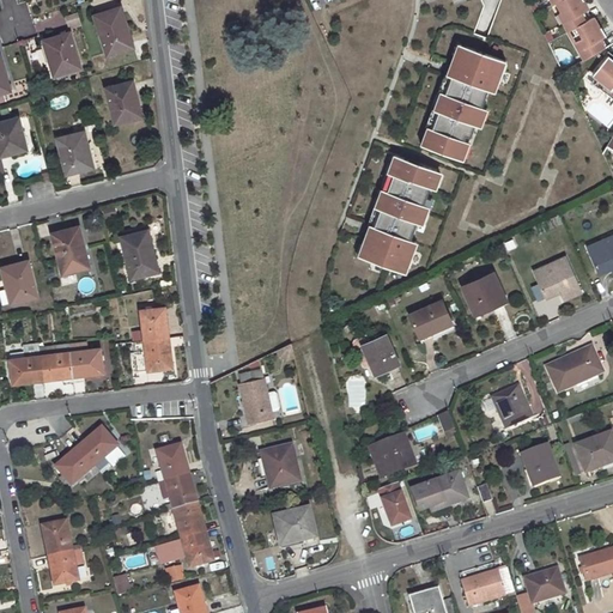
[(560,12),(558,13),(568,31),(576,26),(584,23),(580,14),(583,12),(588,10),(583,0),(582,0),(560,0),(556,2),(560,12)]
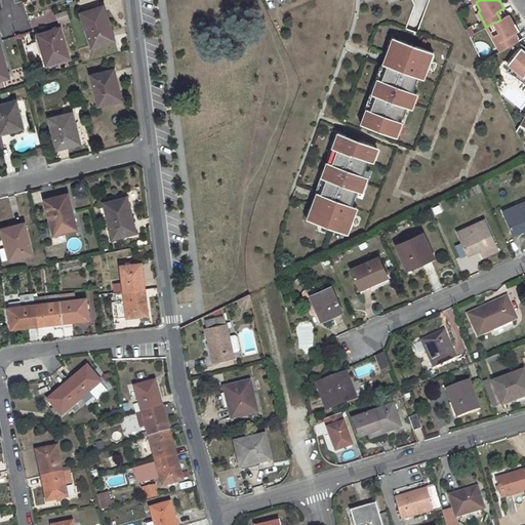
[(456,11),(461,9),(457,2),(453,4),(456,11)]
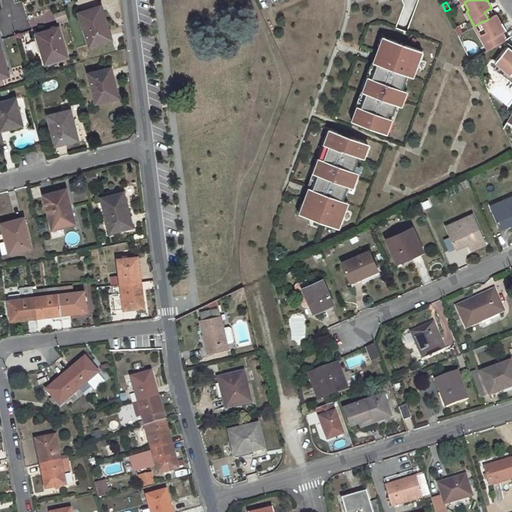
[(110,40),(104,23),(106,22),(102,11),(100,12),(98,6),(79,13),(89,47),(110,40)]
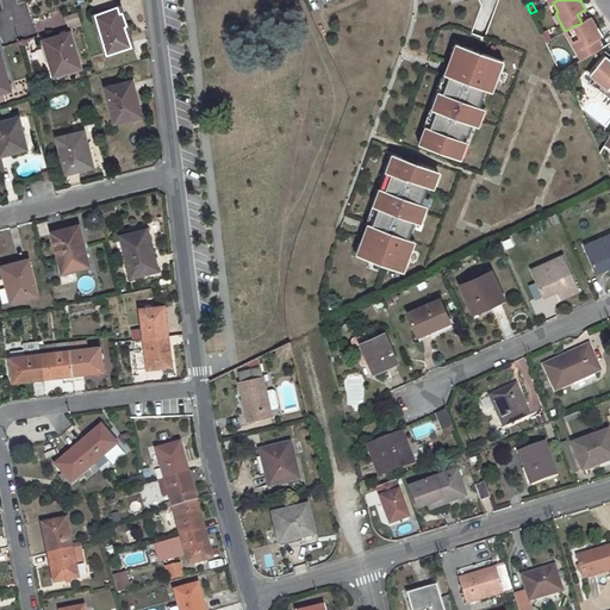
[(68,29),(80,25),(76,11),(64,16),(68,29)]
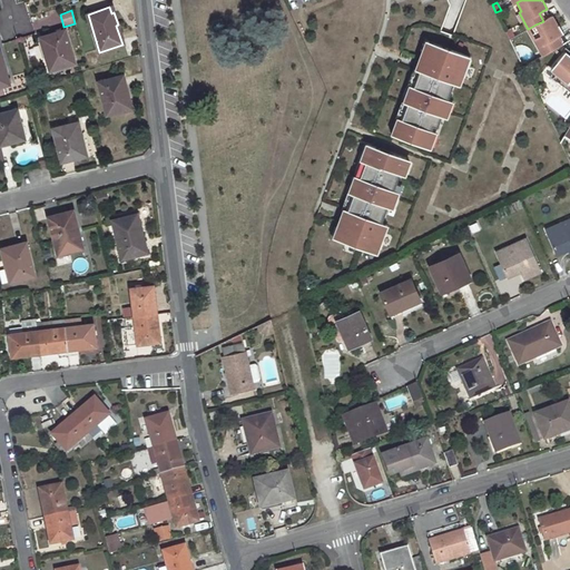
[(40,13),(40,26),(59,25),(58,12),(40,13)]
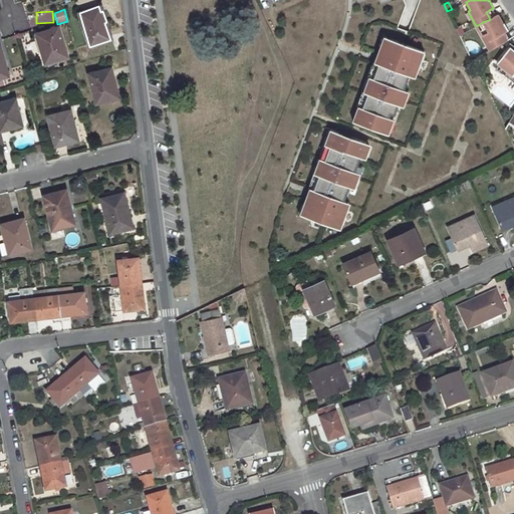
[(481,35),(490,50),(506,40),(502,34),(508,30),(503,23),(502,24),(497,15),(493,17),(490,19),(483,22),(488,31),(481,35)]
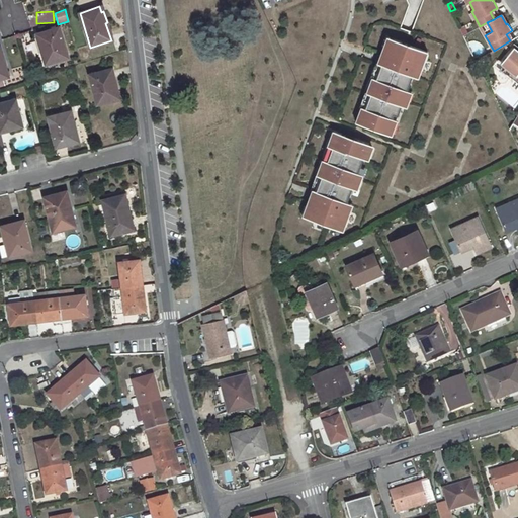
[(487,22),(480,26),(485,35),(492,31),(487,22)]
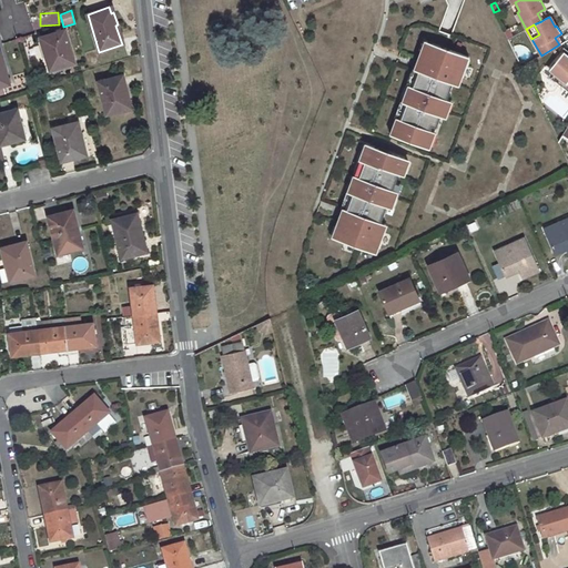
[(507,40),(513,37),(508,29),(504,32),(507,40)]
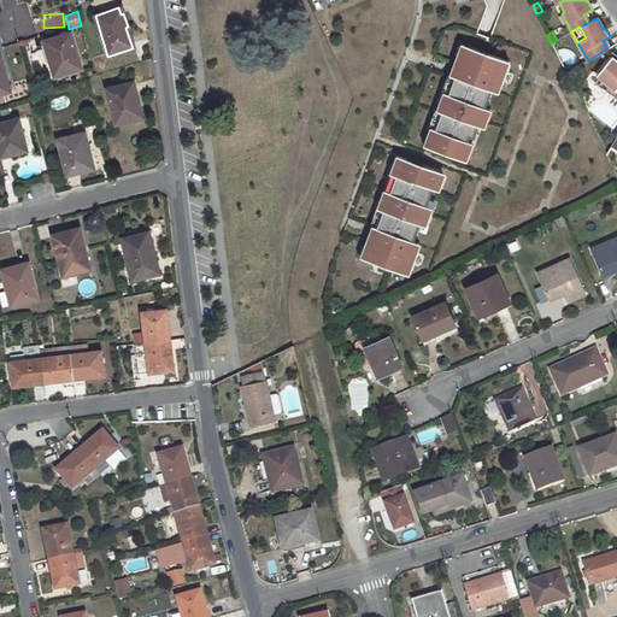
[(70,34),(46,41),(53,63),(51,64),(53,71),(57,70),(59,75),(82,68),(70,34)]
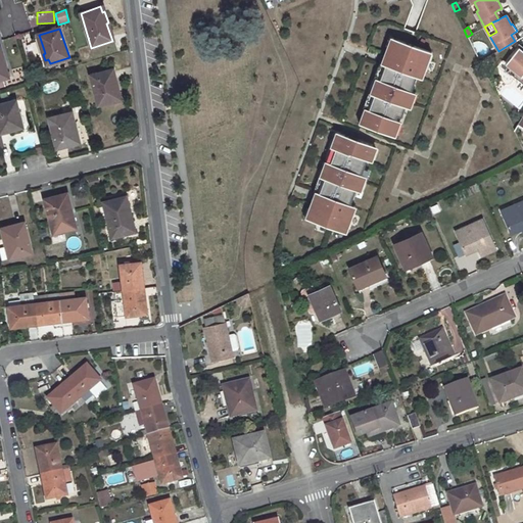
[(365,108),(359,124),(390,136),(397,116),(401,117),(417,77),(414,76),(417,68),(424,72),(431,52),(396,40),(393,50),(387,48),(381,64),(384,65),(379,80),(376,79),(370,94),(373,96),(368,109),(365,108)]
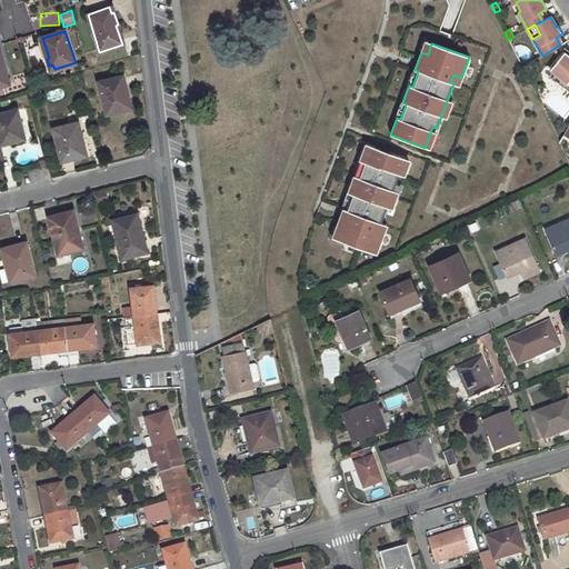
[(568,56),(565,52),(549,70),(555,75),(552,78),(568,92),(568,56)]
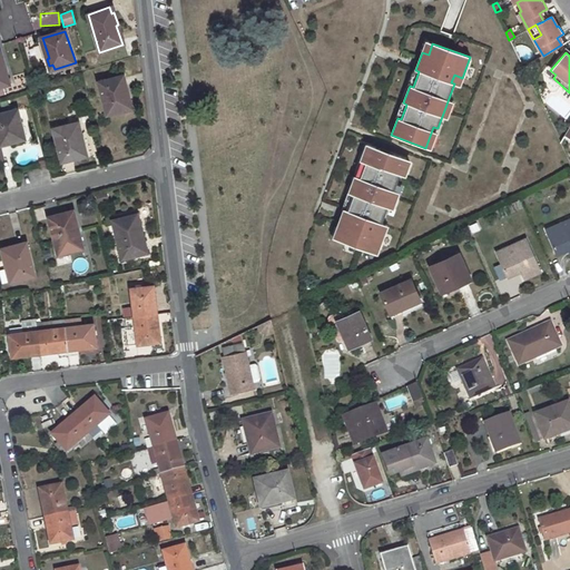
[(460,86),(462,78),(454,75),(451,82),(460,86)]
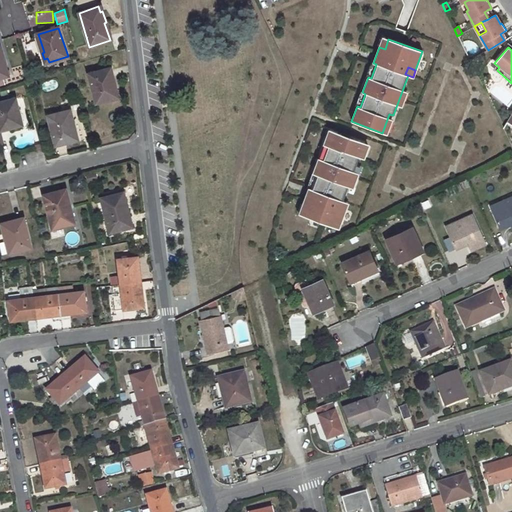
[(110,68),(89,74),(97,104),(120,98),(117,87),(116,87),(110,68)]
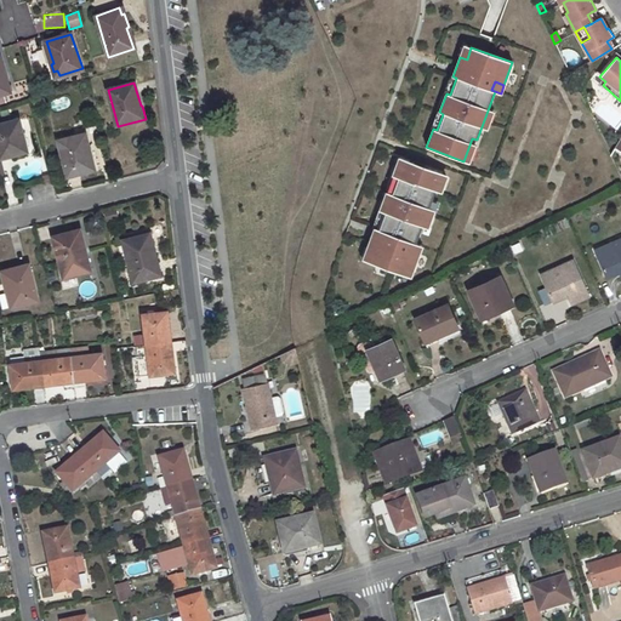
[(27,151),(21,132),(23,132),(21,125),(17,126),(16,120),(0,124),(0,155),(0,158),(27,151)]
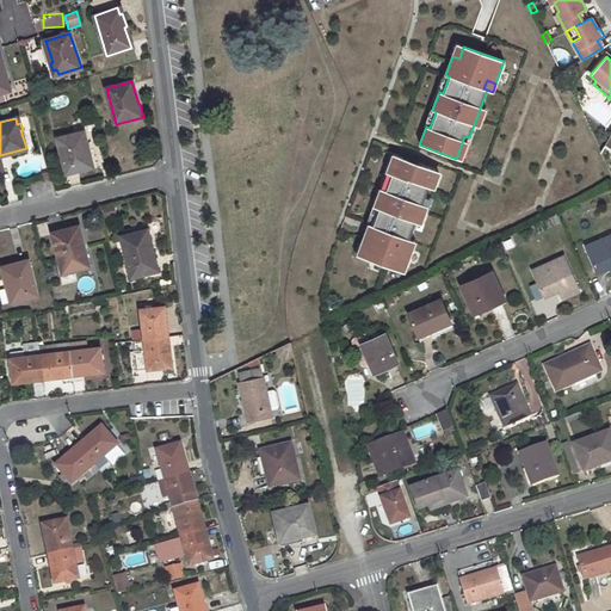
[(85,131),(57,139),(67,174),(92,167),(86,144),(88,143),(85,131)]
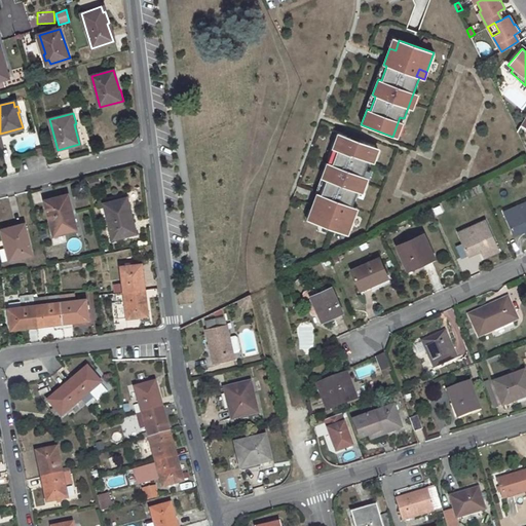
[(315,212),(312,222),(348,234),(354,216),(347,213),(349,205),(352,207),(374,146),(339,134),(333,149),(337,151),(332,164),(328,162),(322,179),(326,180),(321,194),(317,193),(311,210),(315,212)]
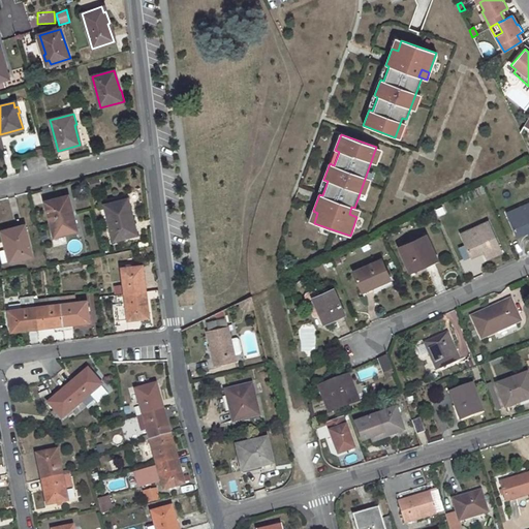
[(98,179),(90,182),(92,188),(100,185),(98,179)]
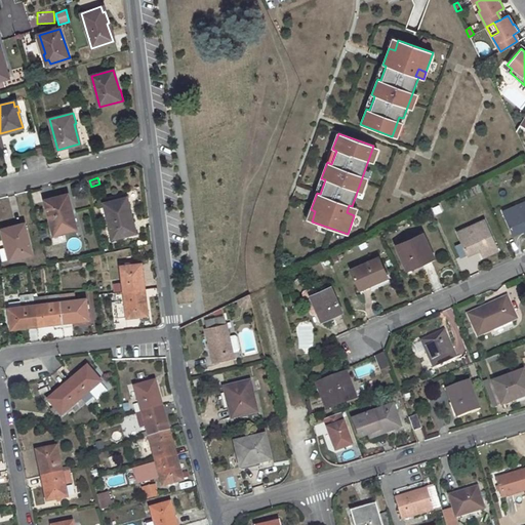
[(67,194),(45,199),(53,235),(74,230),(73,225),(76,224),(73,212),(71,212),(67,194)]
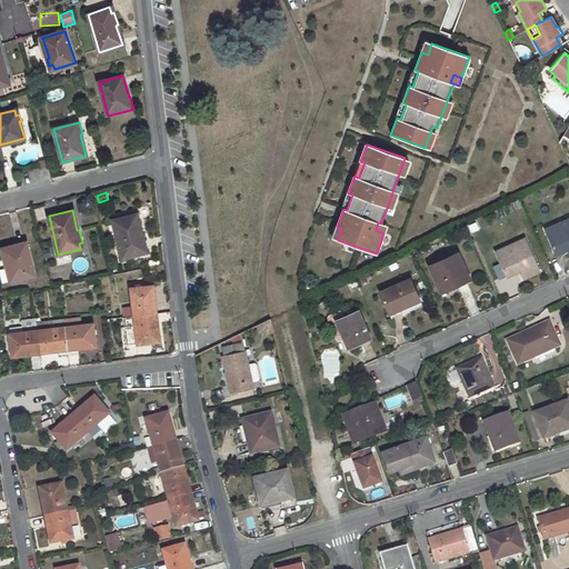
[(146,252),(140,233),(142,232),(138,215),(113,221),(123,259),(146,252)]
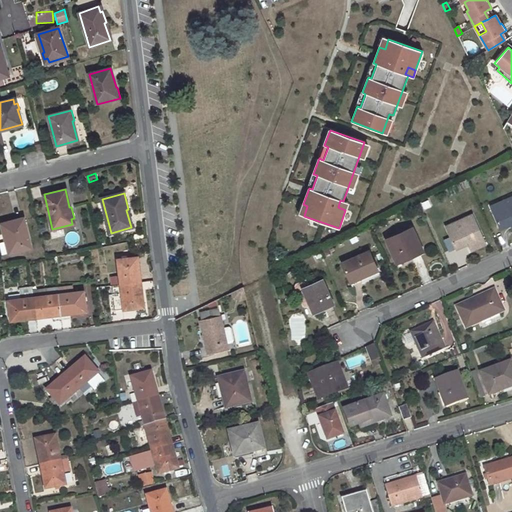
[(505,206),(493,211),(501,229),(511,224),(511,197),(503,201),(505,206)]
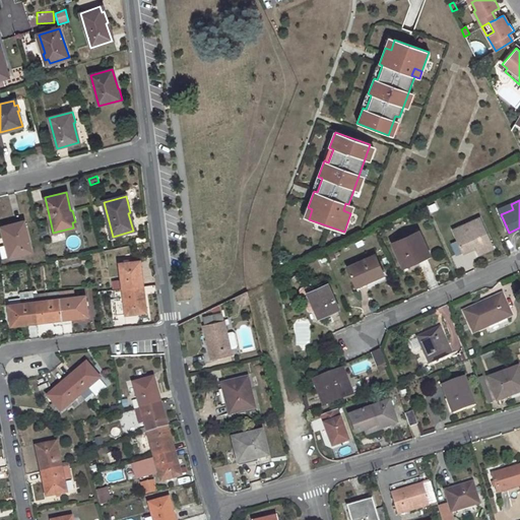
[(350,213),(353,206),(345,203),(343,210),(350,213)]
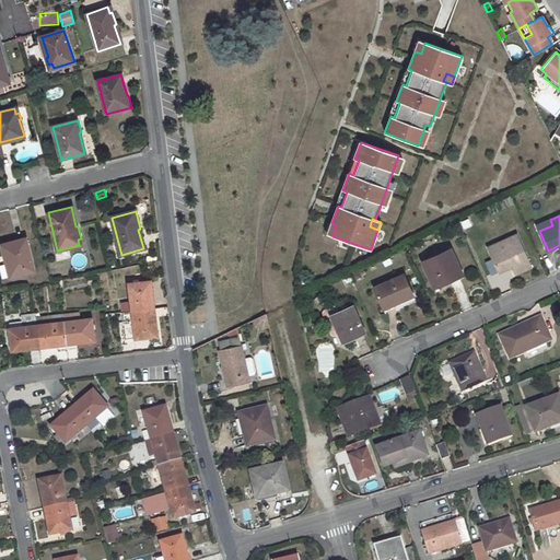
[(550,220),(537,226),(539,231),(552,225),(550,220)]
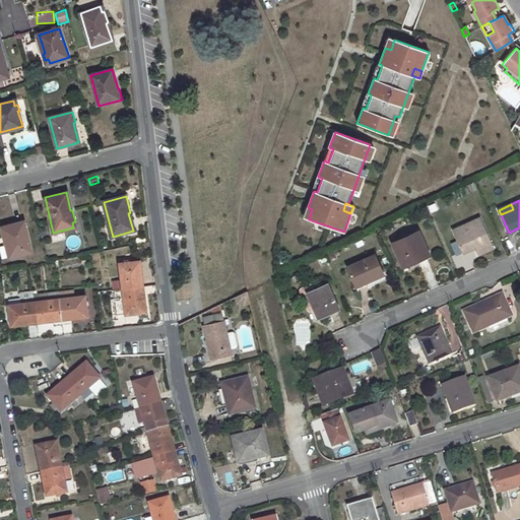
[(467,230),(455,235),(464,253),(476,247),(479,254),(493,248),(480,218),(465,224),(467,230)]
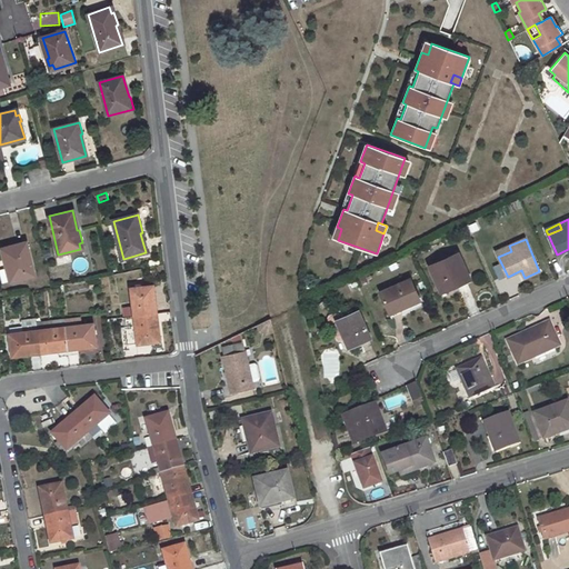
[(27,243),(1,250),(5,261),(6,260),(12,281),(35,276),(27,243)]
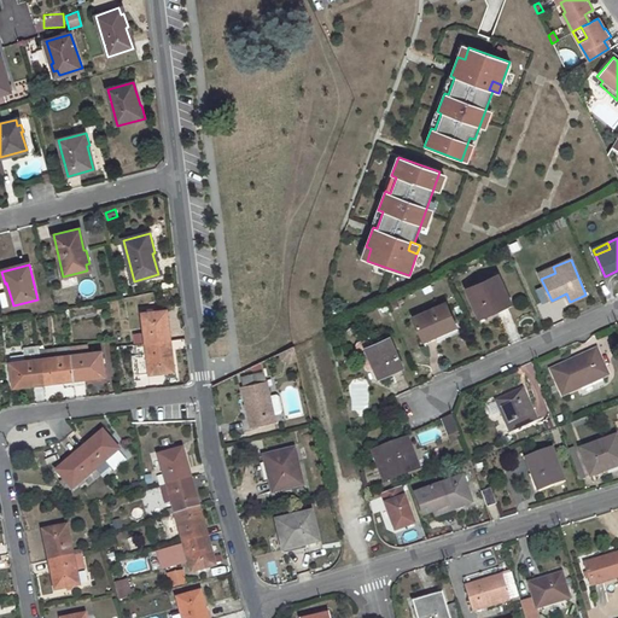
[(553,267),(538,273),(541,279),(555,273),(553,267)]
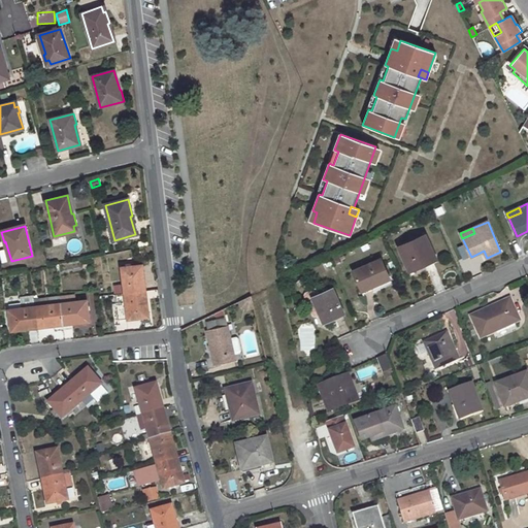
[(425,235),(399,246),(409,270),(436,259),(425,235)]
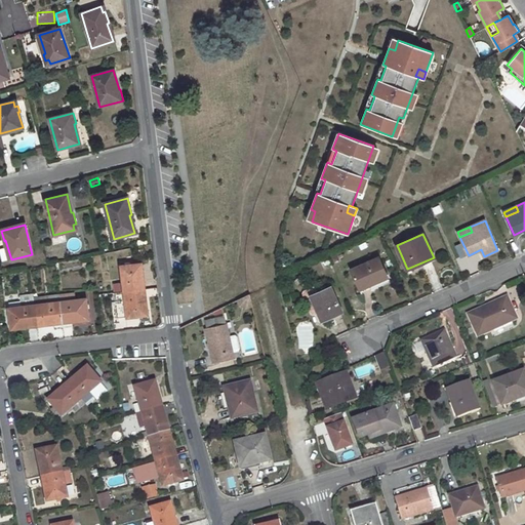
[(378,257),(351,270),(360,290),(388,278),(378,257)]
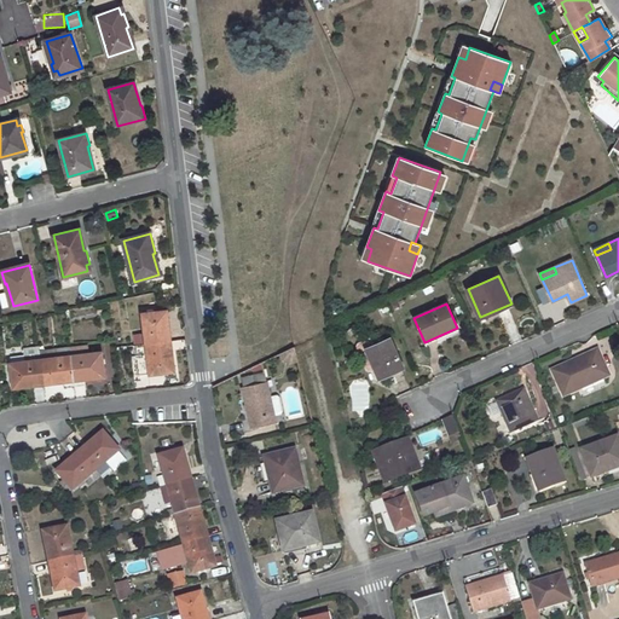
[(168,341),(167,330),(169,330),(167,312),(143,314),(144,333),(134,334),(136,346),(168,341)]
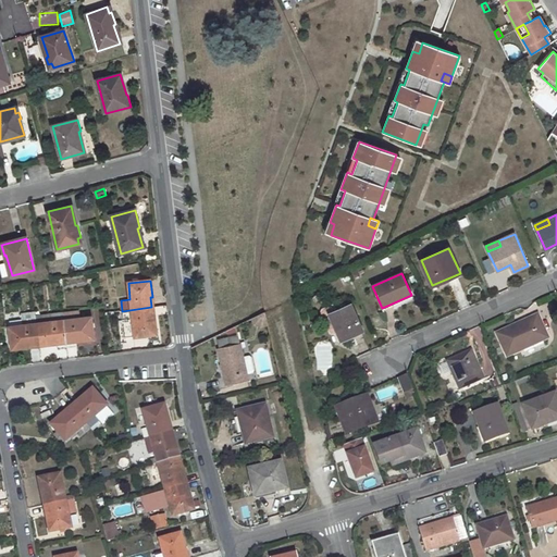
[(338,332),(342,341),(362,331),(350,305),(336,311),(333,304),(322,309),(320,312),(330,332),(333,334),(338,332)]
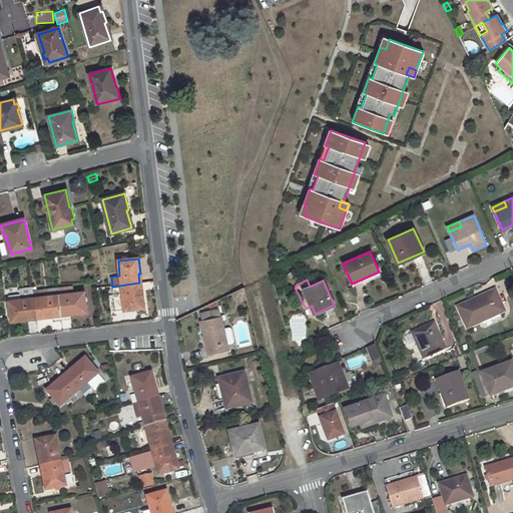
[(139,283),(112,287),(110,287),(114,312),(144,309),(142,293),(141,293),(139,283)]
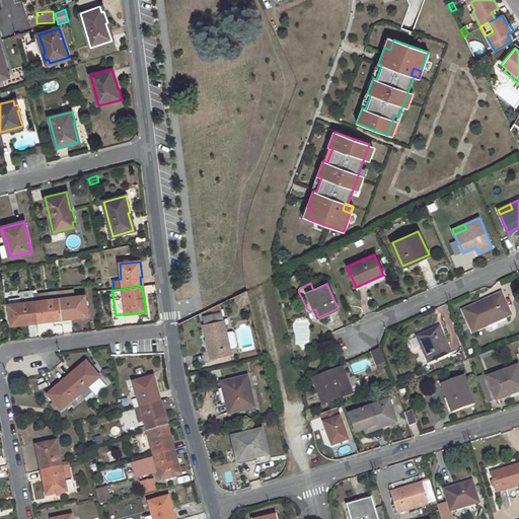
[(53,320),(52,318),(61,317),(59,298),(58,291),(47,293),(47,300),(33,301),(35,318),(41,317),(42,321),(53,320)]
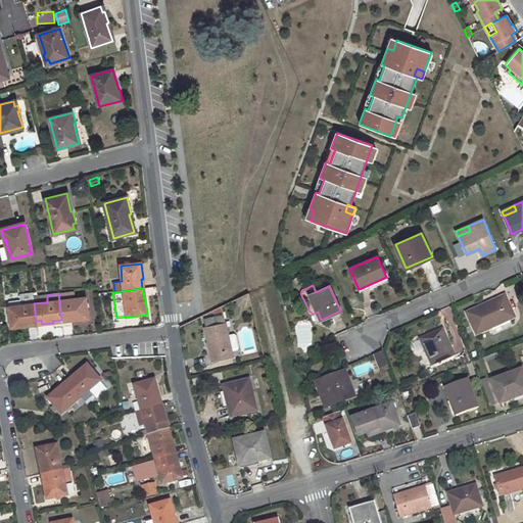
[(247,293),(235,298),(240,308),(251,303),(247,293)]
